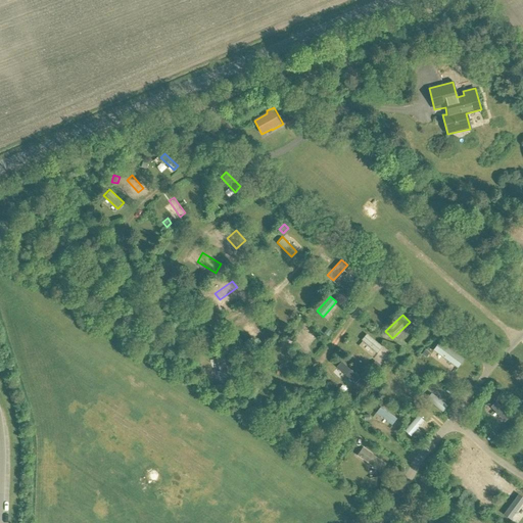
[(246,322),(263,338),(268,332),(251,317),(246,322)]
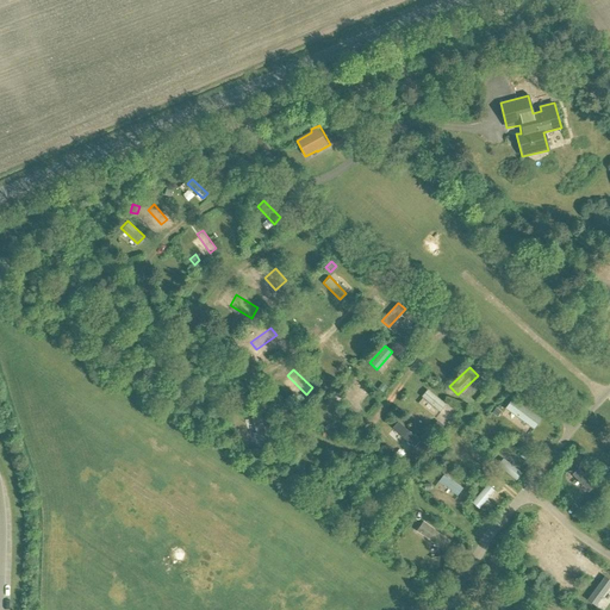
[(349,402),(365,385),(358,379),(343,396),(349,402)]
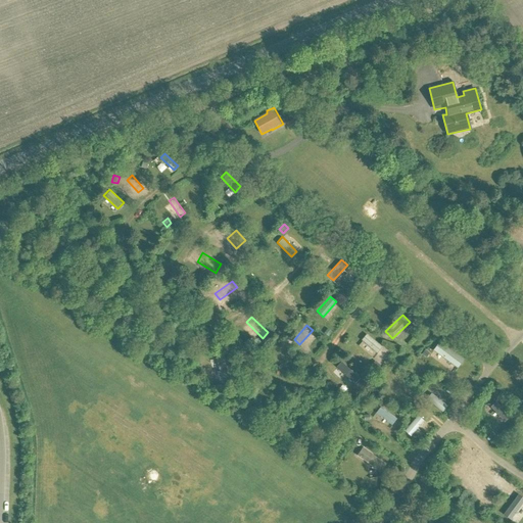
[(324,332),(328,336),(332,331),(327,328),(324,332)]
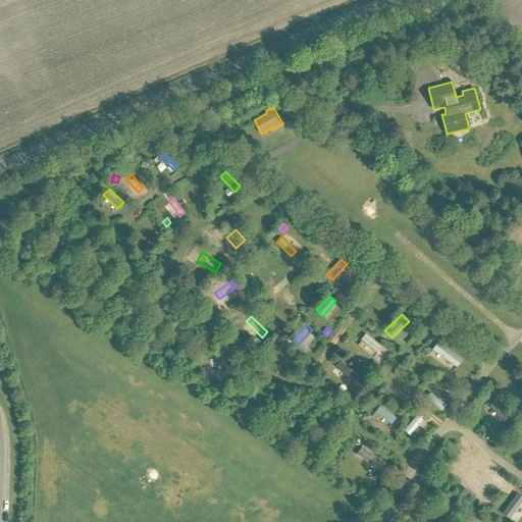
[(361,338),(376,351),(380,346),(365,332),(361,338)]
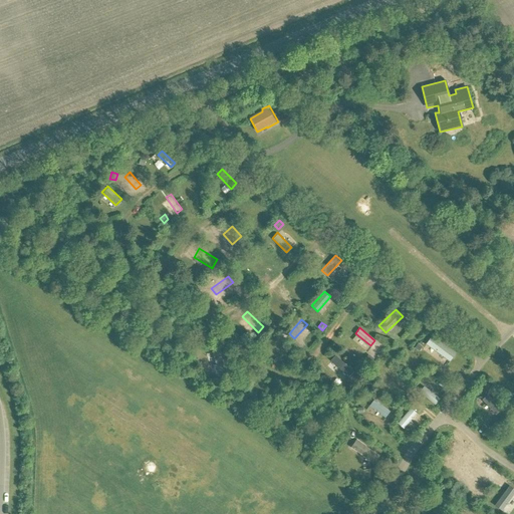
[(456,353),(431,335),(425,344),(451,361),(456,353)]
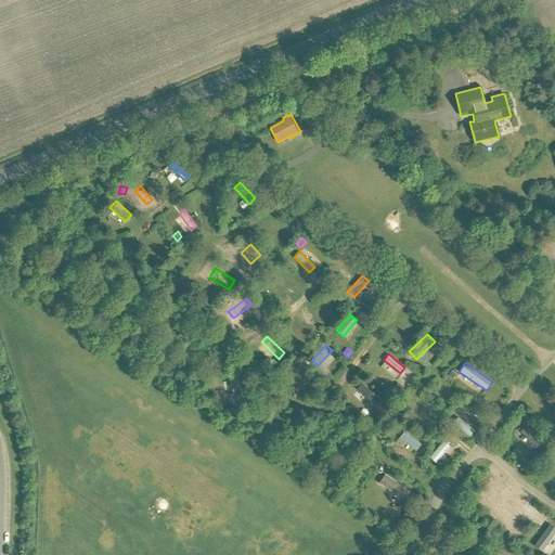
[(308,384),(313,379),(298,364),(293,369),(308,384)]
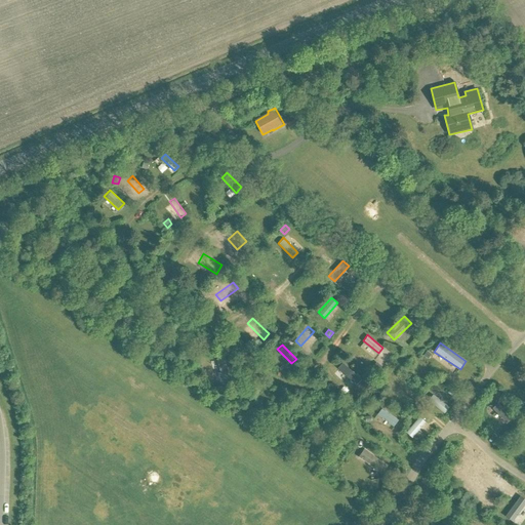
[(221,378),(230,376),(224,356),(215,358),(221,378)]
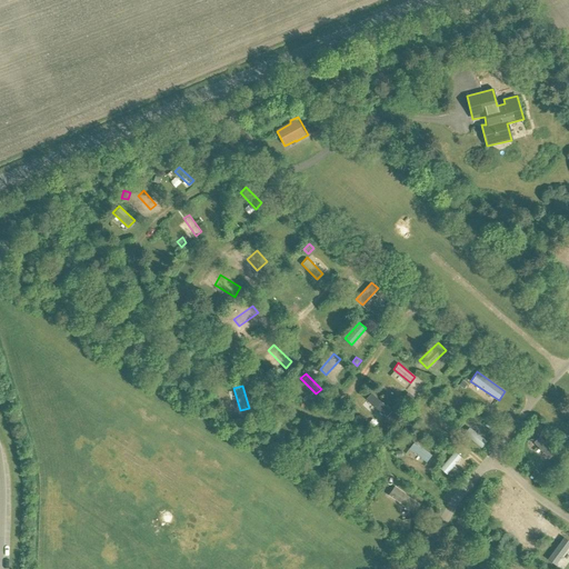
[(366,398),(386,416),(390,410),(371,392),(366,398)]
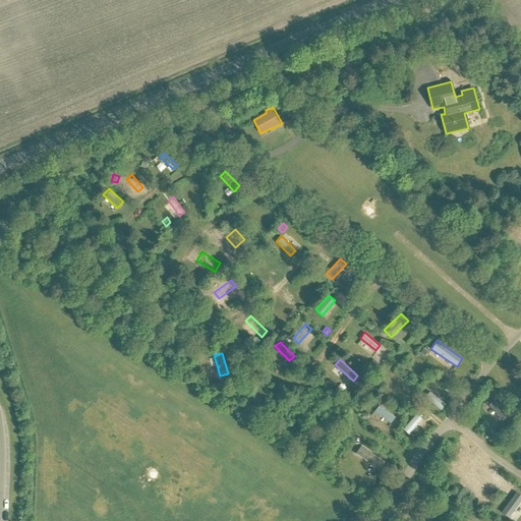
[(430,381),(436,384),(440,379),(435,375),(430,381)]
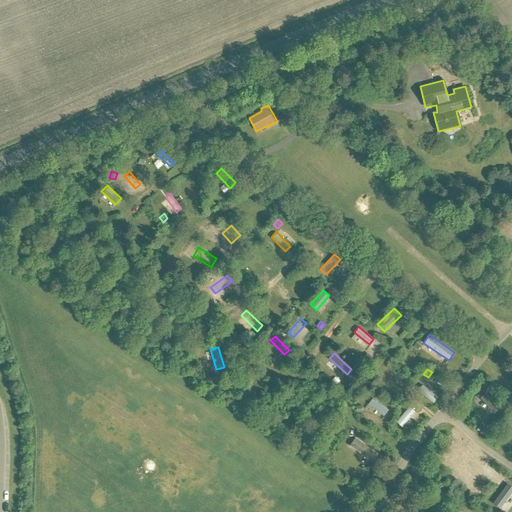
[(438,397),(422,385),(417,391),(434,403),(438,397)]
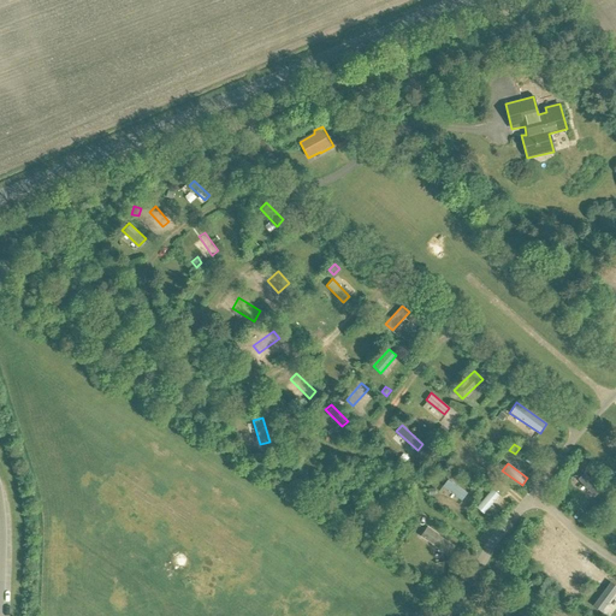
[(584,472),(578,479),(594,496),(600,490),(584,472)]
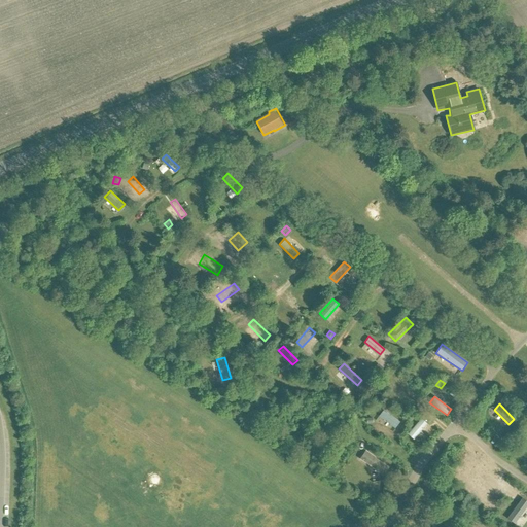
[(399,422),(383,410),(378,416),(394,428),(399,422)]
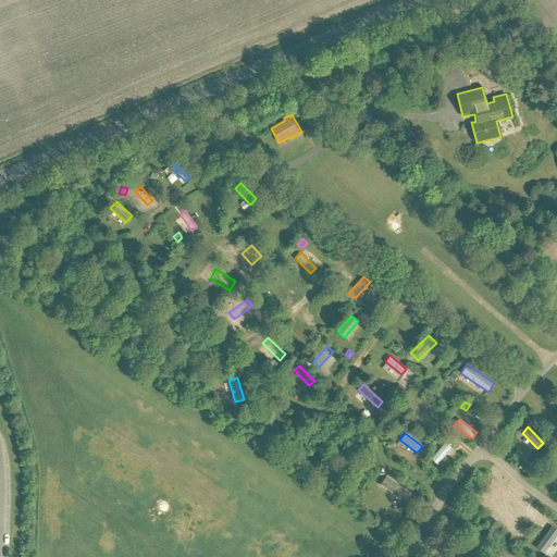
[(450,448),(444,443),(430,459),(436,466),(450,448)]
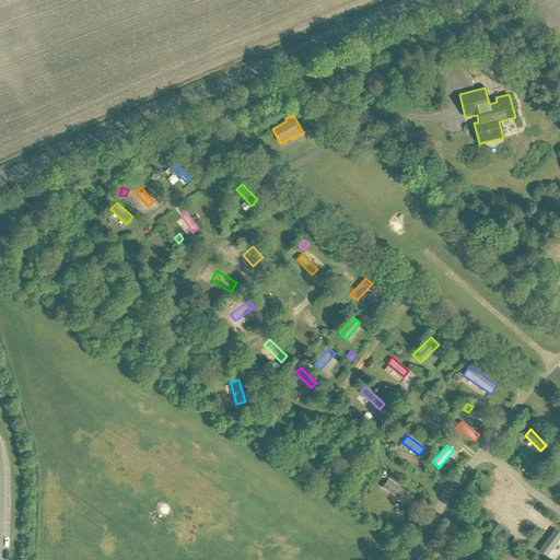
[(415,497),(388,478),(382,487),(408,505),(415,497)]
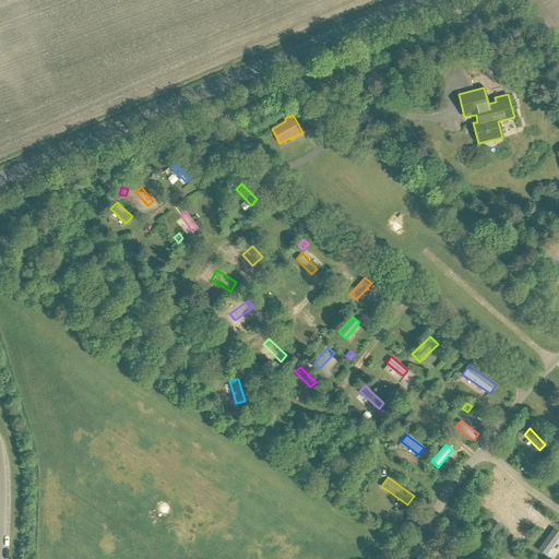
[(511,504),(504,500),(494,516),(500,521),(511,504)]
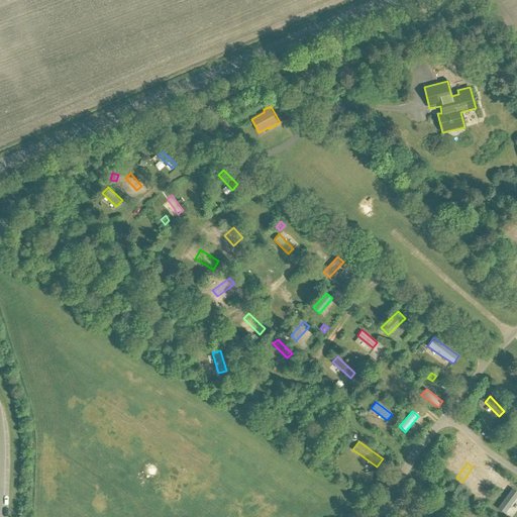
[(505,513),(516,496),(516,491),(512,488),(498,508),(505,513)]
